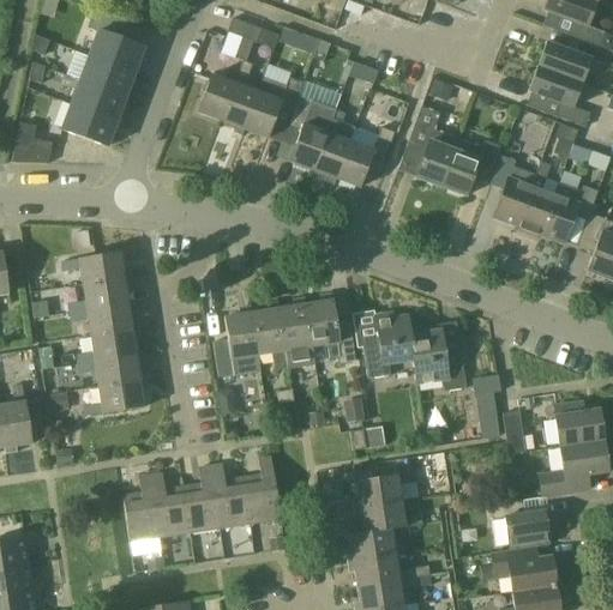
[(572,19),(568,32),(598,43),(604,28),(589,22),(598,1),(594,0),(550,0),(547,8),(542,7),(542,8),(548,11),(572,19)]
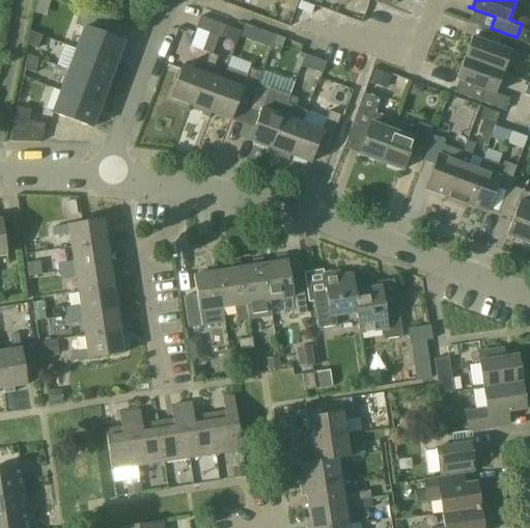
[(77,48),(117,62),(118,59),(117,59),(119,53),(120,53),(121,51),(120,51),(124,39),(105,32),(111,17),(82,6),(77,22),(85,25),(77,48)]
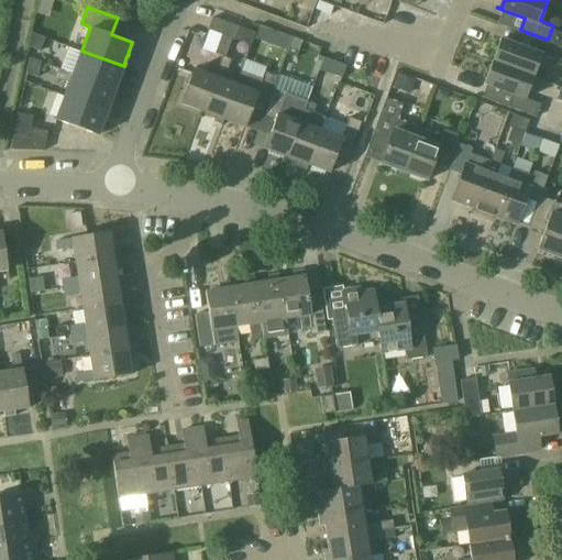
[(240,24),(213,14),(208,28),(221,32),(215,52),(222,54),(224,55),(232,36),(235,37),(235,36),(240,24)]
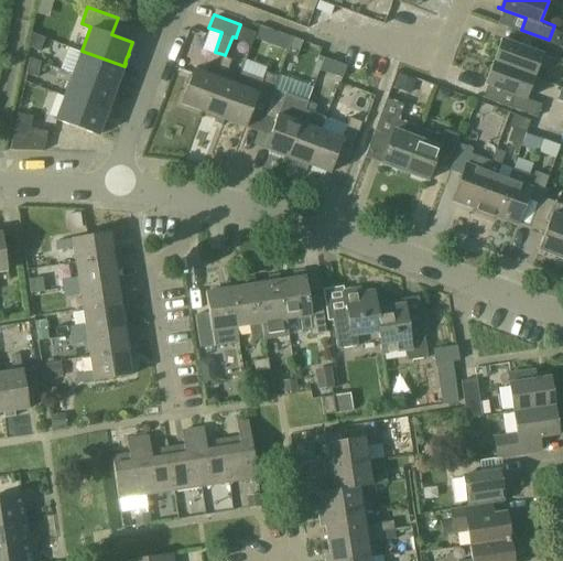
[(261,23),(259,22),(258,25),(256,31),(253,38),(268,43),(273,28),(261,23)]
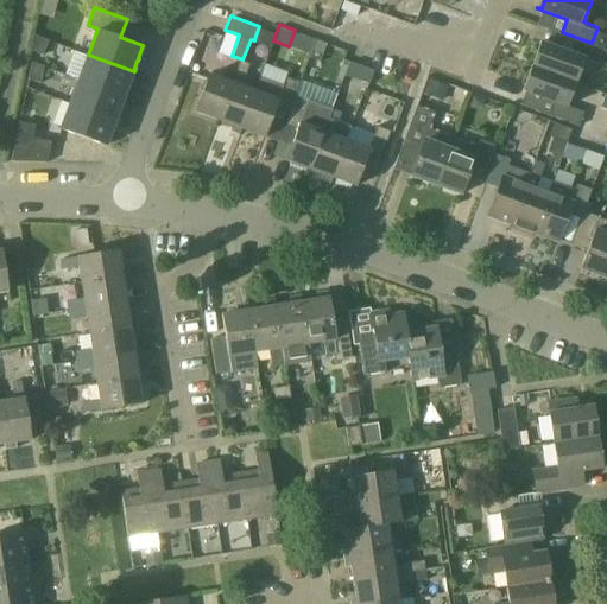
[(50,38),(33,32),(30,50),(43,55),(50,38)]
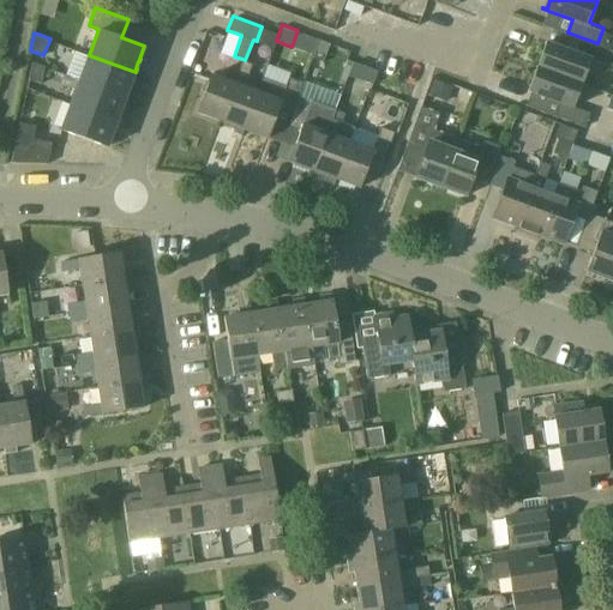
[(539,64),(538,65),(564,74),(582,80),(584,74),(592,55),(607,61),(612,50),(598,44),(598,43),(568,32),(566,34),(581,38),(577,50),(547,40),(547,41),(552,42),(544,66),(539,64)]
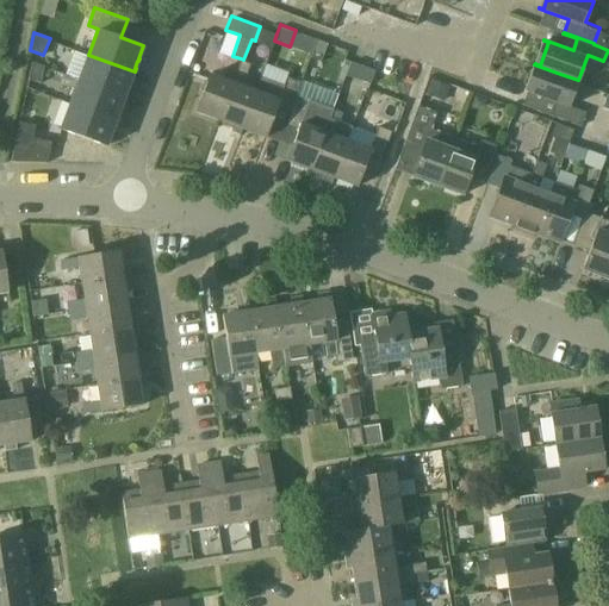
[(322,61),(329,42),(317,38),(310,56),(322,61)]
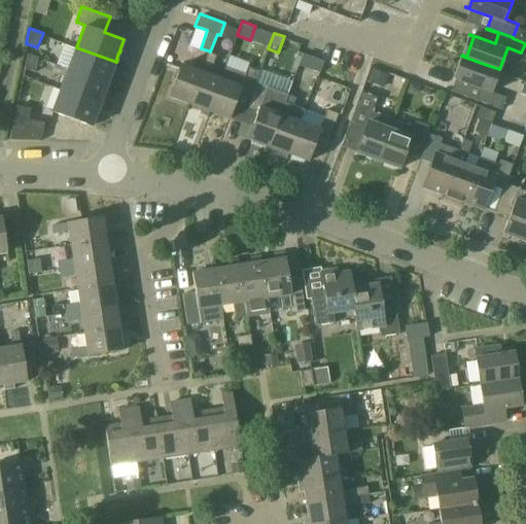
[(115,63),(116,62),(76,47),(70,64),(69,67),(108,81),(111,71),(112,72),(113,69),(112,69),(114,64),(114,63),(115,63)]
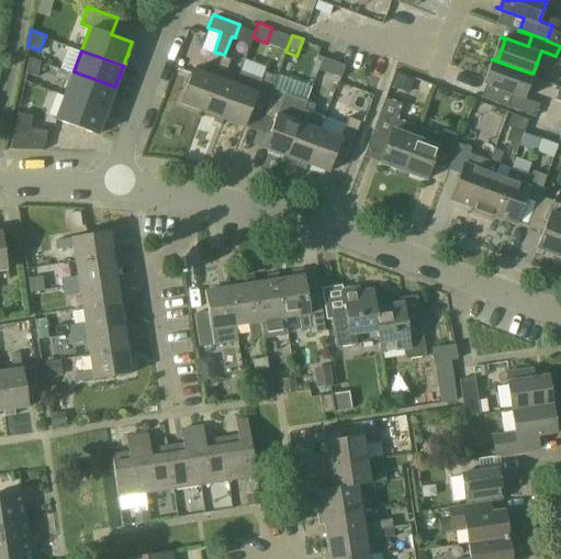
[(224,55),(222,54),(215,75),(202,109),(215,114),(214,120),(222,122),(224,118),(236,82),(224,78),(232,58),(224,55)]
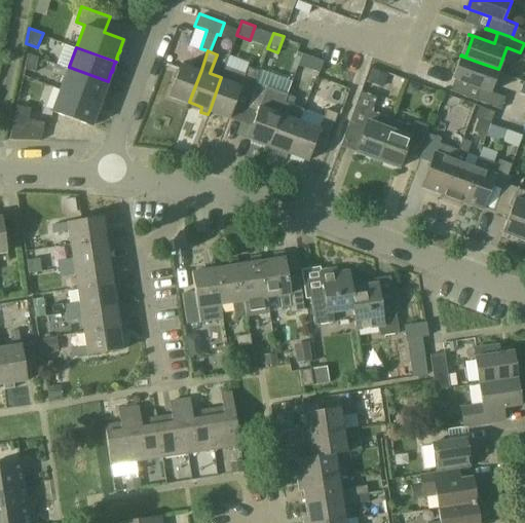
[(34,72),(39,55),(28,51),(24,69),(34,72)]
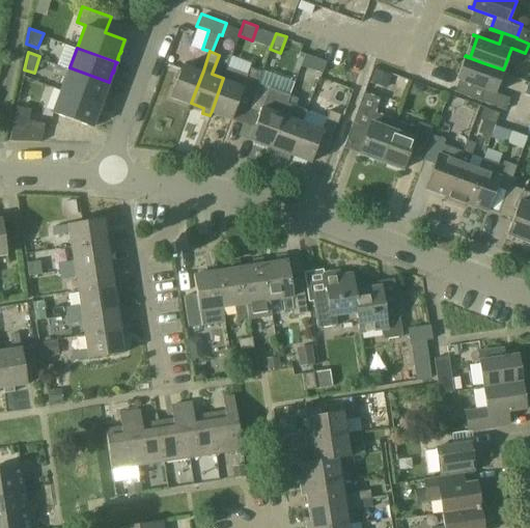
[(314,67),(315,64),(318,56),(305,52),(301,62),(314,67)]
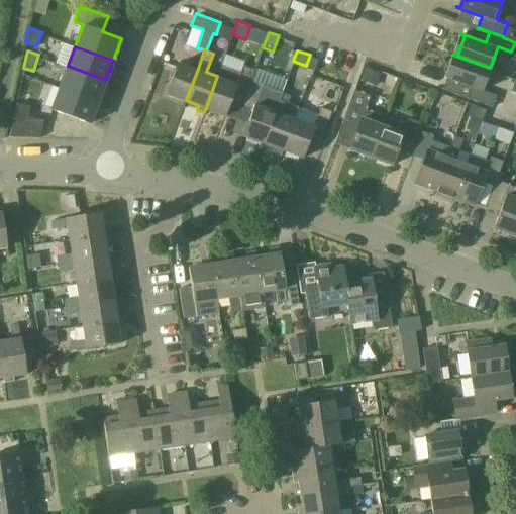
[(222,52),(219,63),(238,69),(241,59),(222,52)]
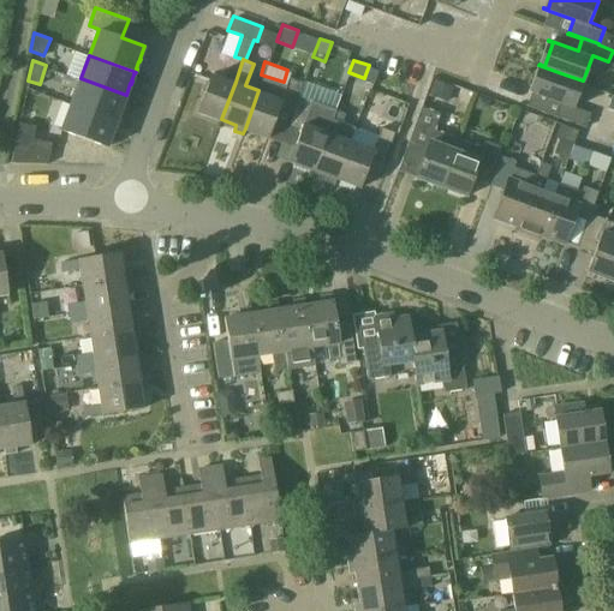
[(565,75),(538,65),(543,67),(541,75),(535,90),(530,89),(530,90),(561,102),(556,115),(584,125),(590,109),(574,103),(583,81),(565,75)]
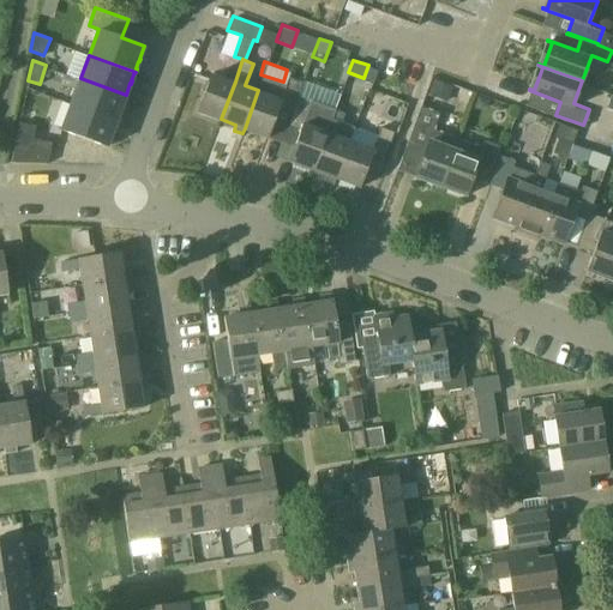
[(235,82),(211,72),(197,110),(221,119),(235,82)]
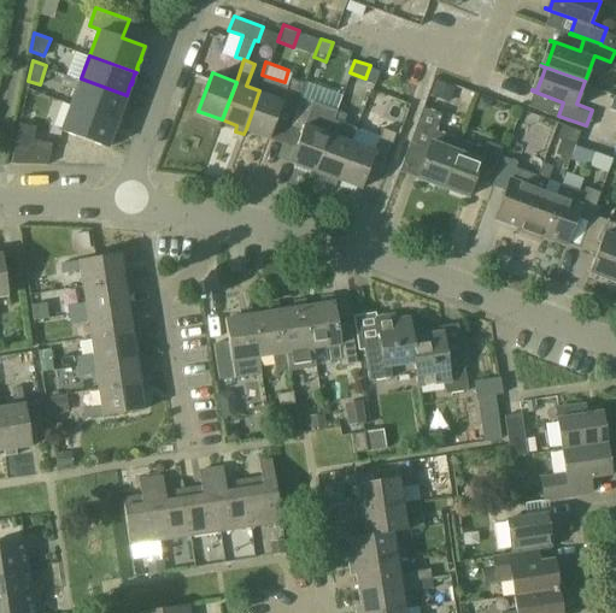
[(71,104),(118,121),(119,118),(118,117),(121,110),(122,111),(123,108),(122,107),(127,95),(81,78),(71,104)]
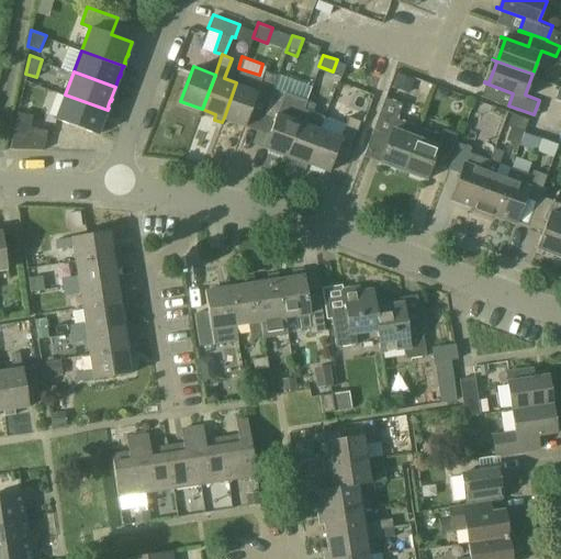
[(255,99),(268,104),(275,87),(277,80),(279,76),(265,71),(261,81),(239,74),(236,82),(224,118),(245,125),(255,99)]
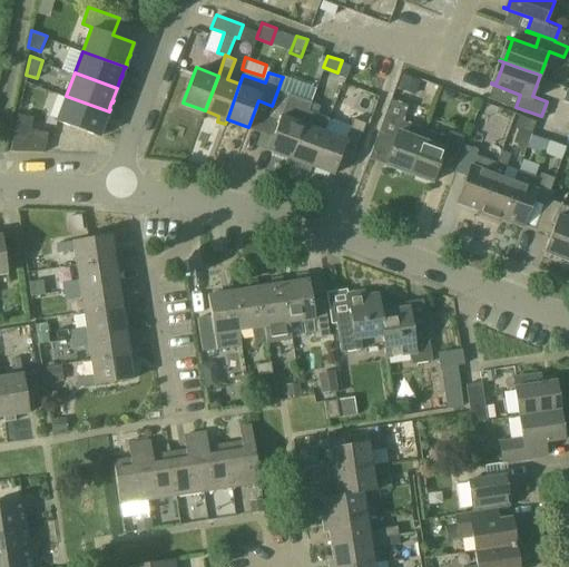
[(420,80),(402,74),(398,87),(415,93),(420,80)]
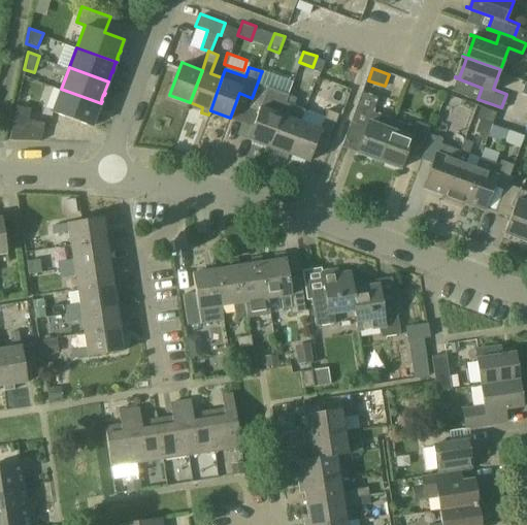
[(268,145),(269,145),(282,112),(287,98),(287,97),(288,93),(292,83),(262,71),(260,75),(258,81),(252,98),(248,109),(258,113),(249,137),(268,145)]
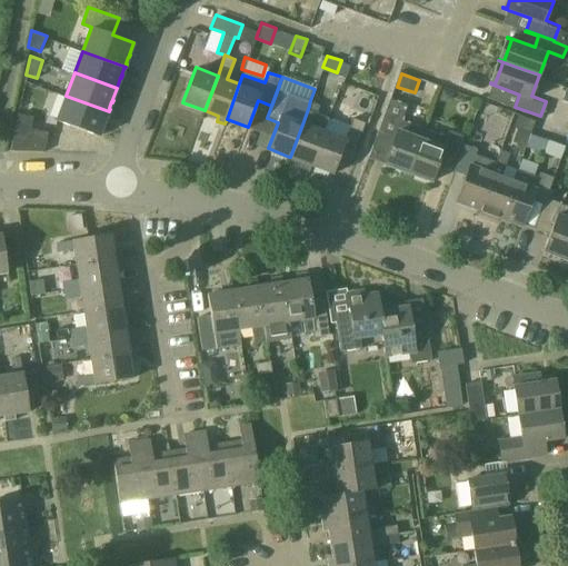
[(544,100),(554,105),(564,86),(554,80),(544,100)]
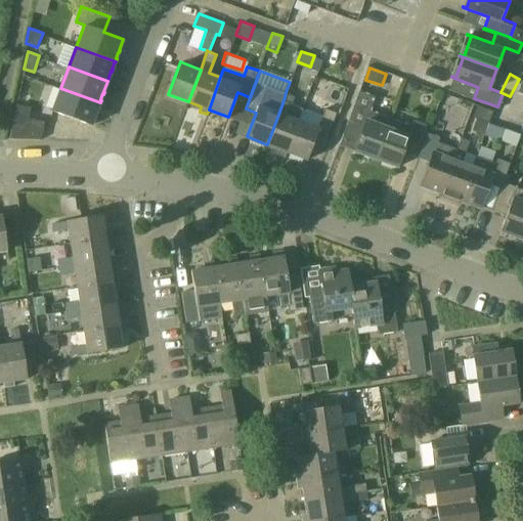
[(418,83),(407,80),(404,90),(409,92),(416,90),(418,83)]
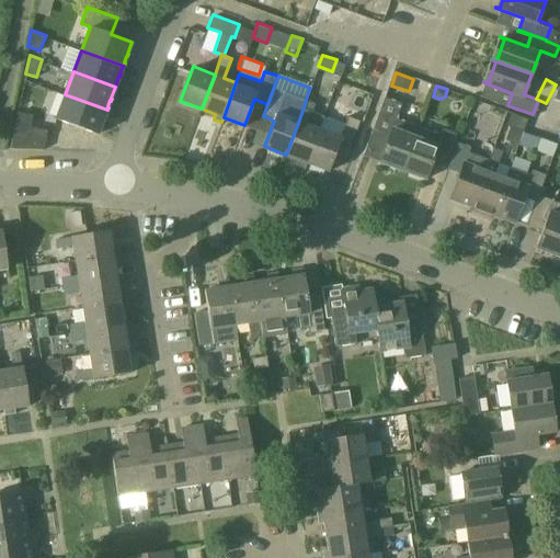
[(106,112),(107,110),(65,94),(58,113),(57,117),(69,122),(69,123),(86,128),(86,127),(98,133),(102,121),(103,121),(104,118),(103,117),(105,111),(106,112)]
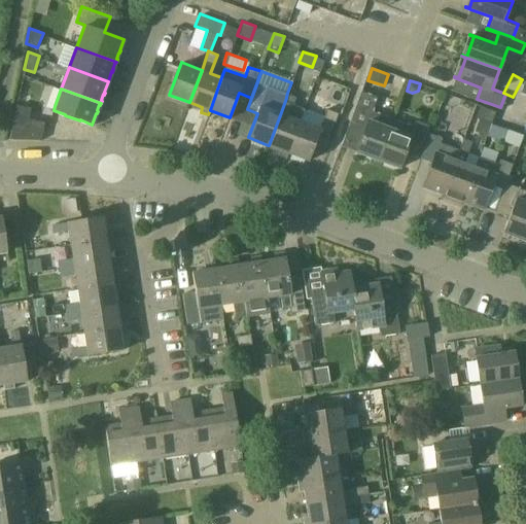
[(378,160),(394,117),(373,110),(378,96),(361,90),(341,144),(356,150),(356,151),(378,160)]
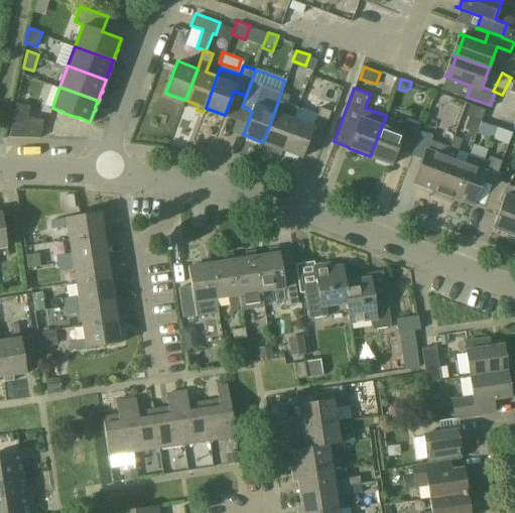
[(290,94),(283,91),(281,91),(280,95),(280,96),(275,110),(263,142),(275,146),(273,151),(281,154),(282,149),(294,117),(298,105),(287,101),(290,94)]
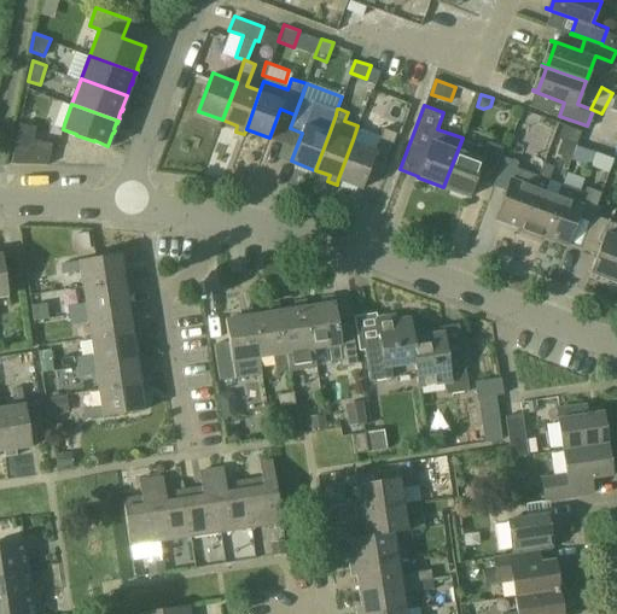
[(34,124),(25,122),(21,122),(12,162),(48,163),(53,141),(34,138),(36,124),(34,124)]
